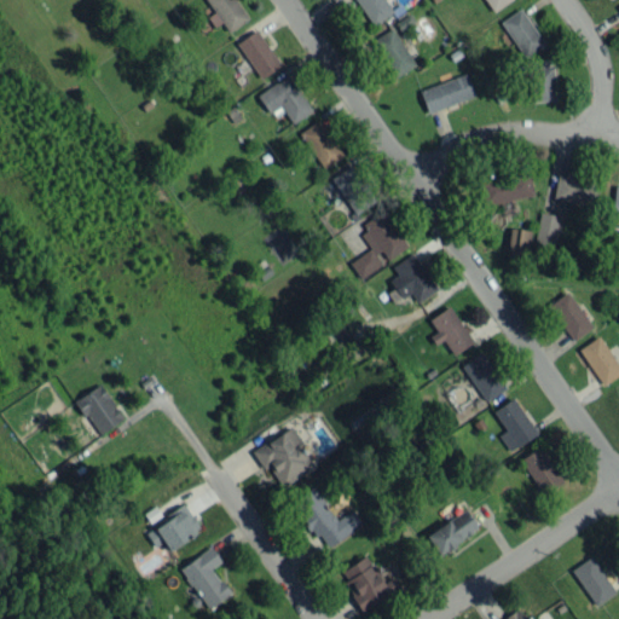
[(207,0),(227,32),(247,19),(235,0),(207,0)]
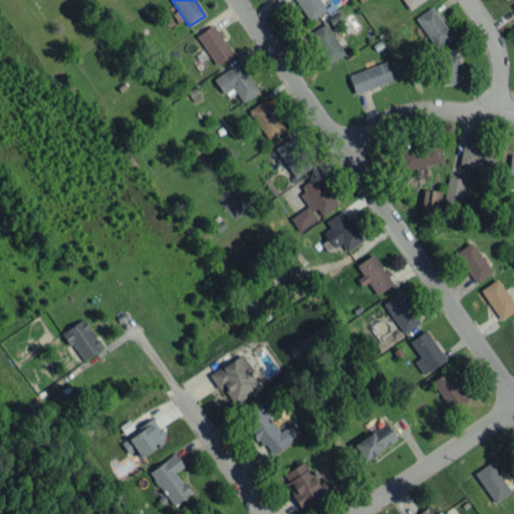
[(295,0),(308,20),(326,10),(319,0),(295,0)]
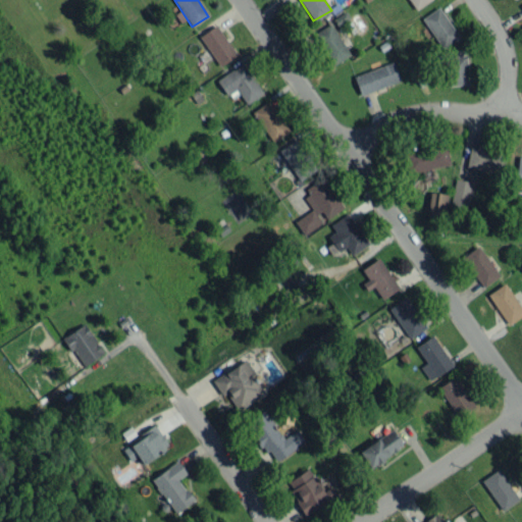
[(408,0),(413,9),(430,0),(408,0)]
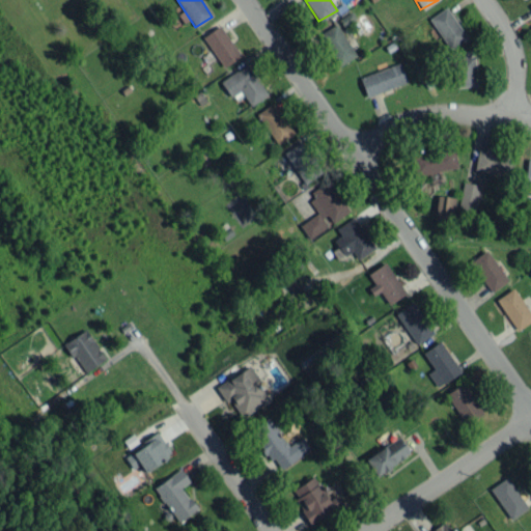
[(467,38),(446,6),(428,18),(449,50),(467,38)]
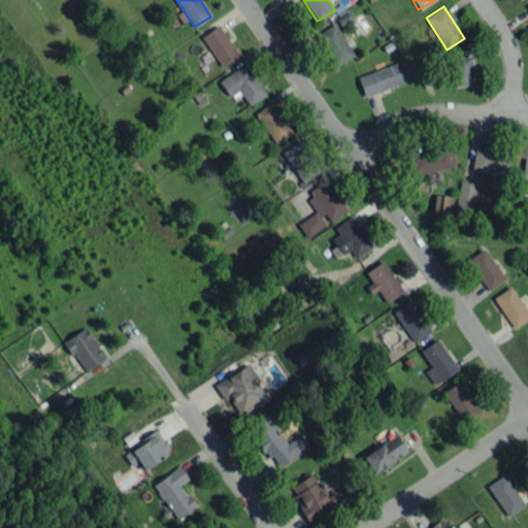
[(318,33),(335,66),(353,56),(335,24),(318,33)]
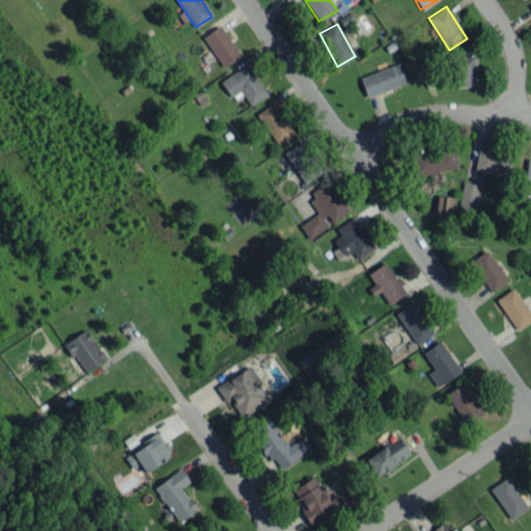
[(202,36),(224,67),(241,55),(219,25),(202,36)]
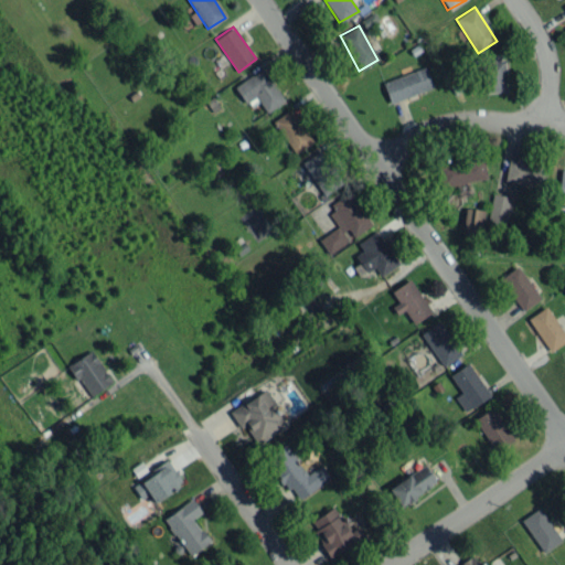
[(484,92),(505,91),(504,60),(483,61),(484,92)]
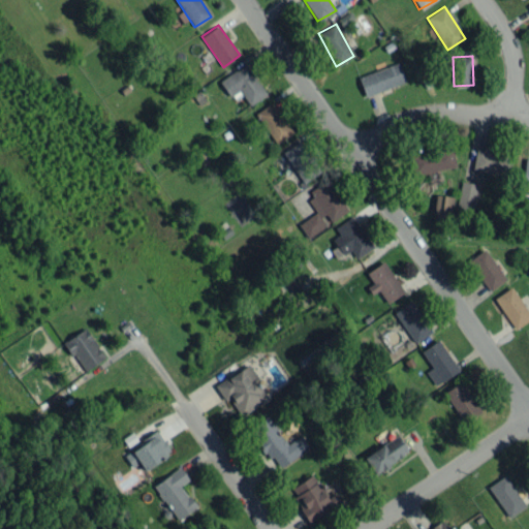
[(405,82),(398,62),(358,76),(365,96),(405,82)]
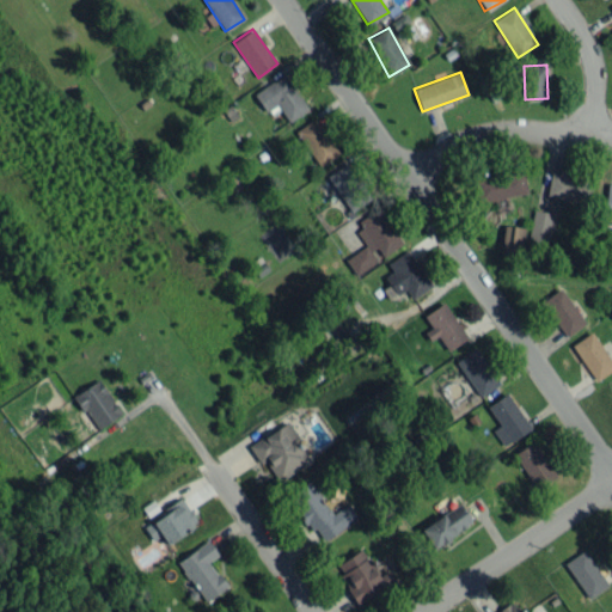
[(254,93),(265,111),(276,104),(288,122),(307,109),(283,73),(254,93)]
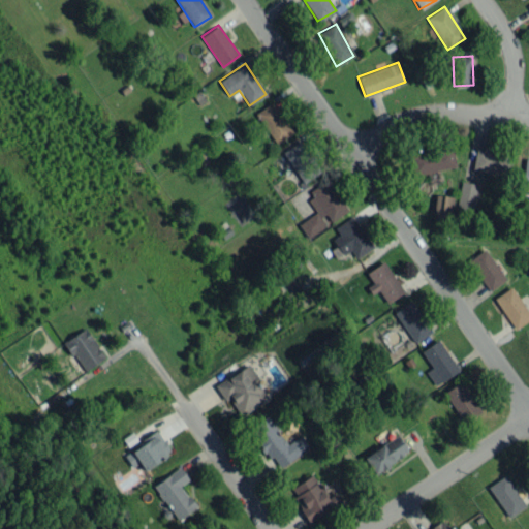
[(255,114),(277,144),(293,131),(272,101),(255,114)]
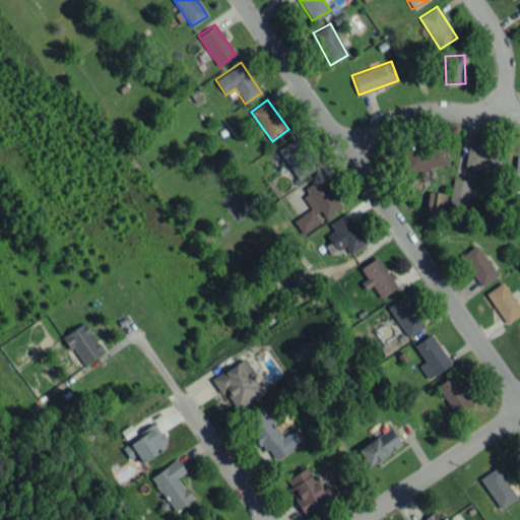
[(297,180),(315,169),(297,137),(278,147),(297,180)]
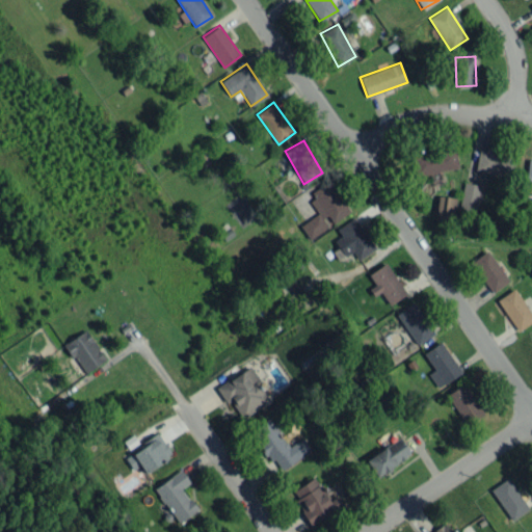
[(514,157),(506,156),(506,152),(479,147),(475,169),(510,176),(514,157)]
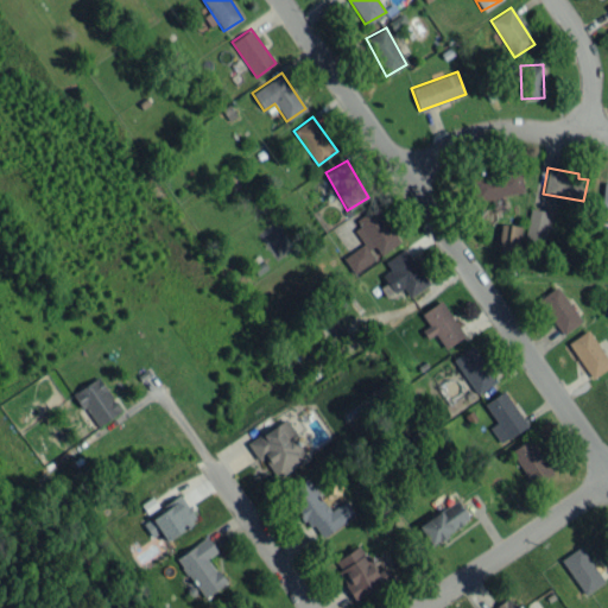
[(473,175),(474,197),(521,196),(521,173),(473,175)]
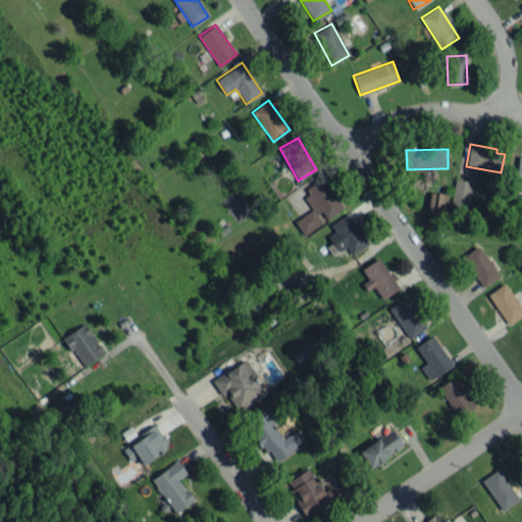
[(312,209),(295,220),(304,233),(324,221),(323,220),(343,208),(323,178),(301,193),(312,209)]
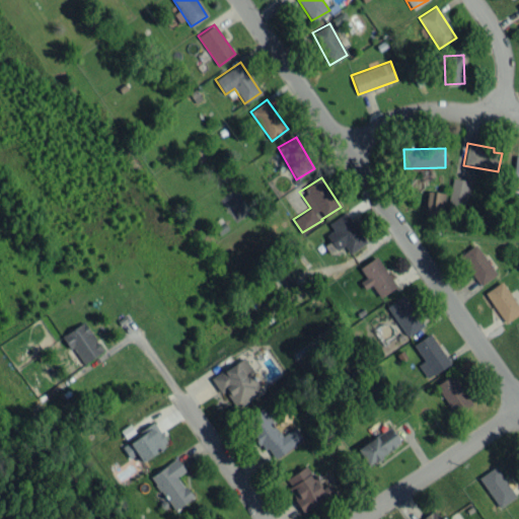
[(447,202),(463,206),(469,181),(453,177),(447,202)]
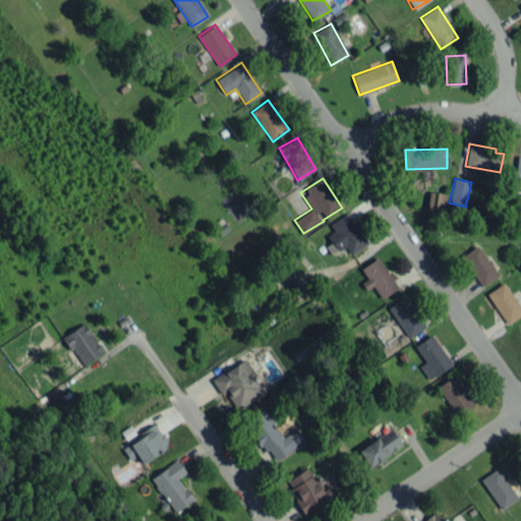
[(425,213),(443,216),(446,193),(428,191),(425,213)]
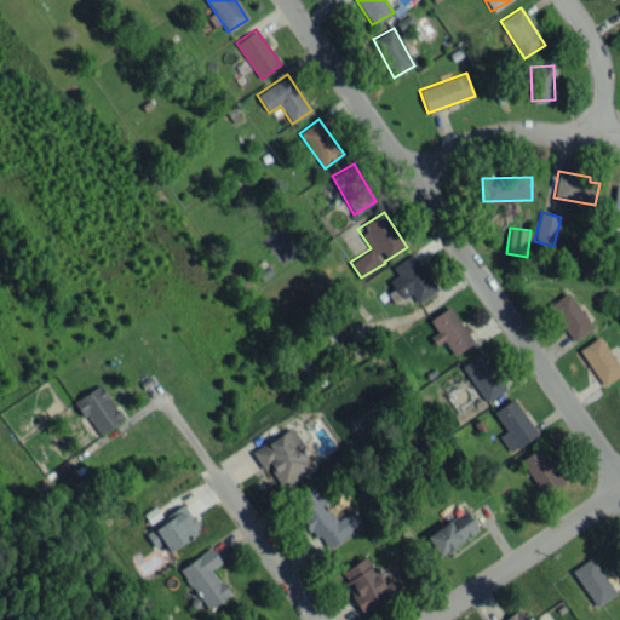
[(412,293),(417,302),(435,292),(414,253),(392,265),(397,275),(390,279),(401,299),(412,293)]
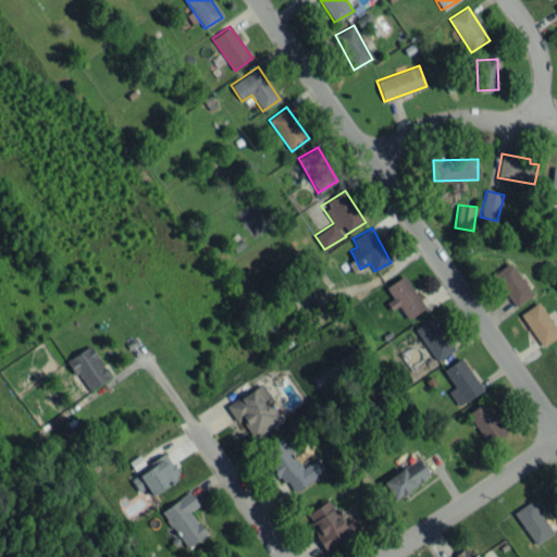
[(493,273),(512,307),(532,295),(511,262),(493,273)]
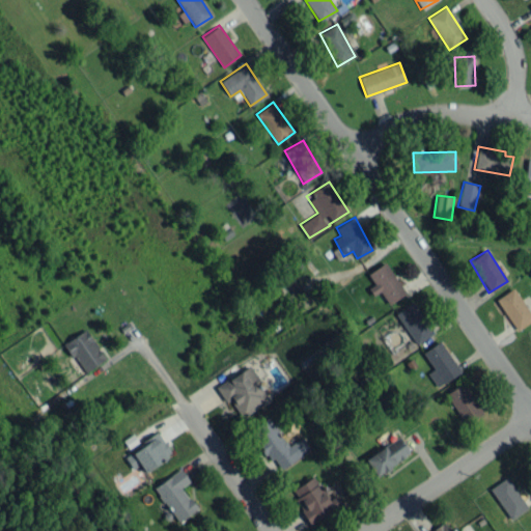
[(368,288),(373,296),(380,291),(389,304),(406,292),(384,261),(367,274),(374,283),(368,288)]
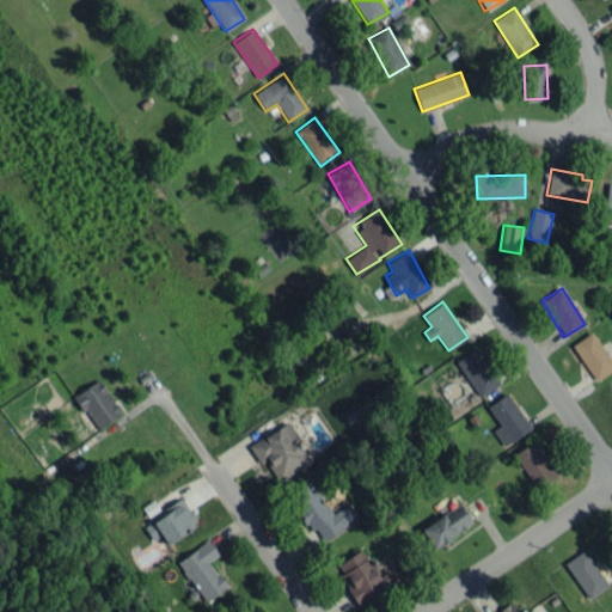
[(355,348),(347,331),(331,338),(340,355),(355,348)]
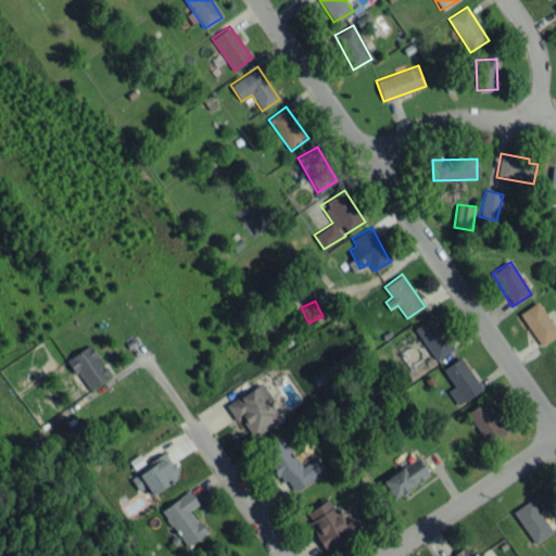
[(541,345),(555,335),(555,329),(536,301),(519,313),(541,345)]
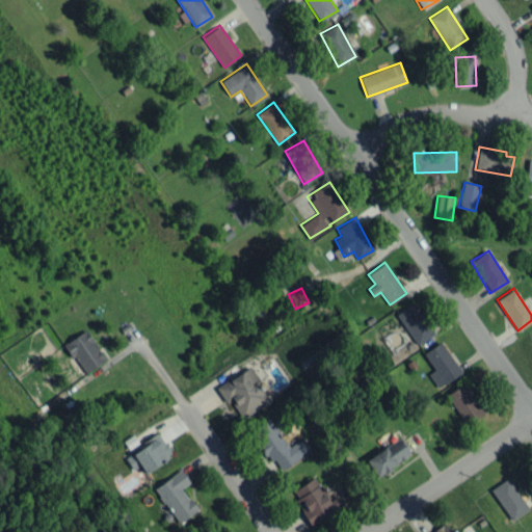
[(434,331),(413,301),(396,314),(418,344),(434,331)]
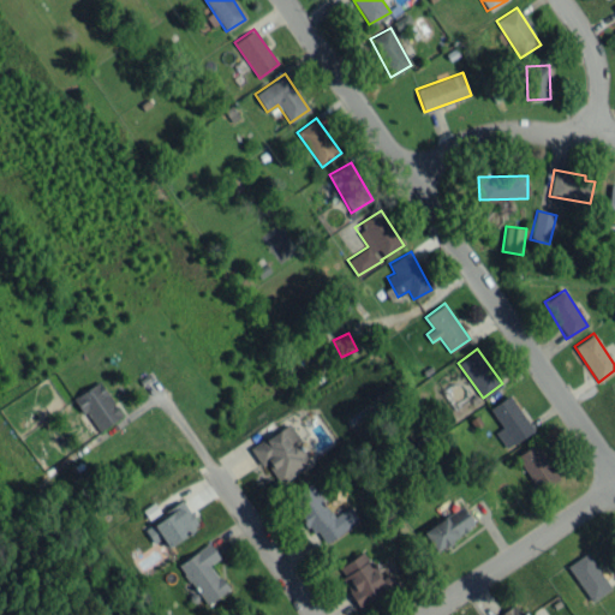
[(97,433),(123,416),(99,381),(75,398),(97,433)]
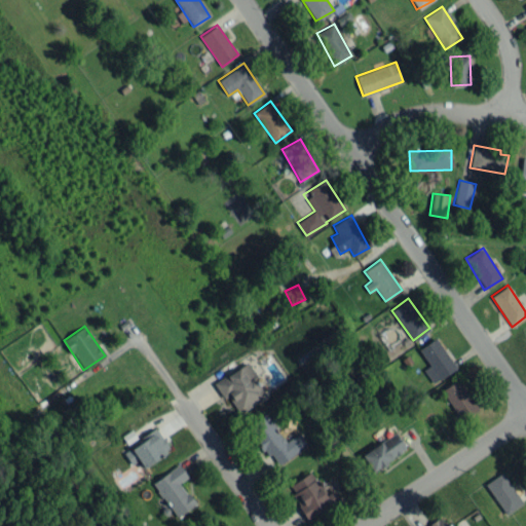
[(455,368),(436,337),(418,348),(429,366),(423,369),(433,383),(455,368)]
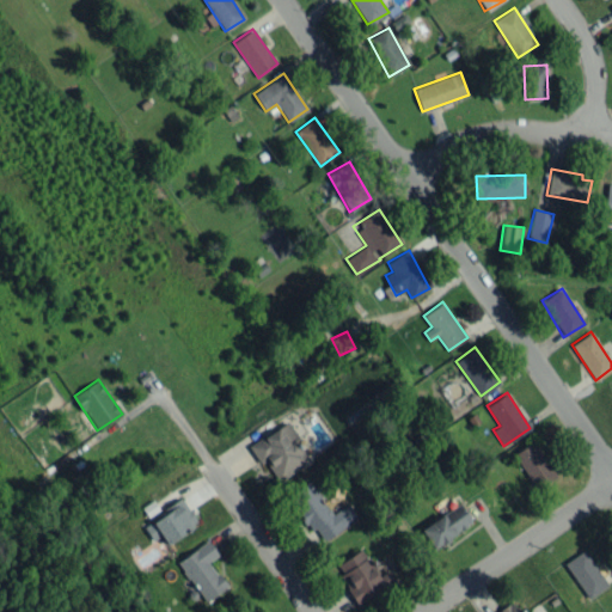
[(251,445),(276,483),(311,459),(285,421),(251,445)]
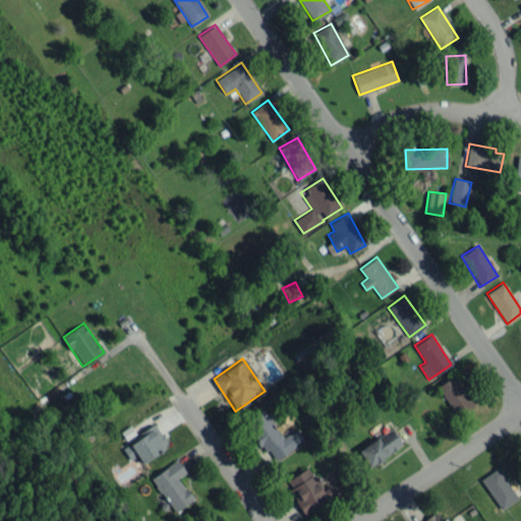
[(473,406),(454,374),(438,385),(457,416),(473,406)]
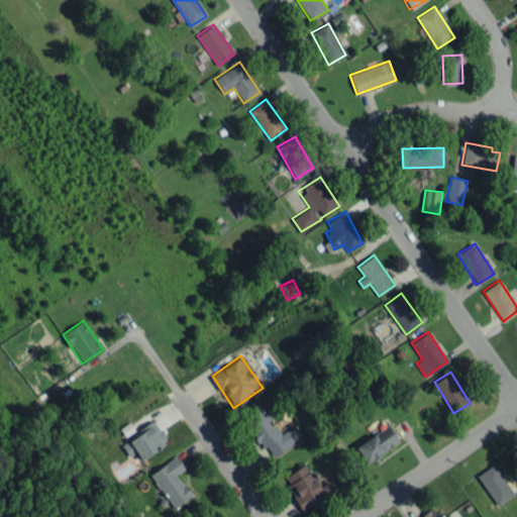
[(270,458),(301,438),(293,425),(279,434),(262,407),(243,418),(270,458)]
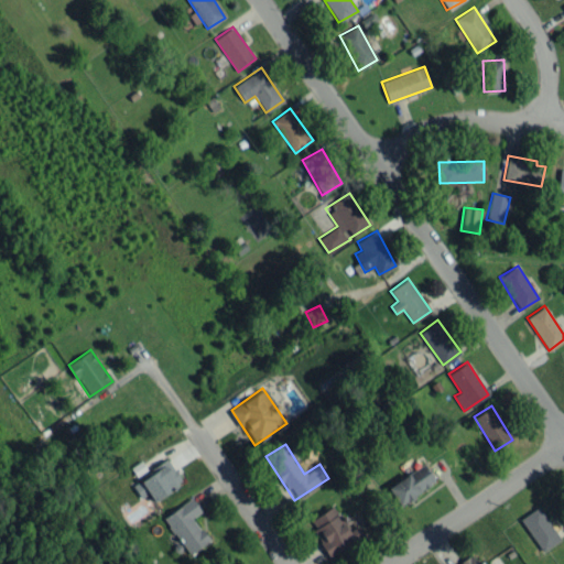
[(148,494),(153,501),(183,481),(167,458),(130,484),(140,498),(148,494)]
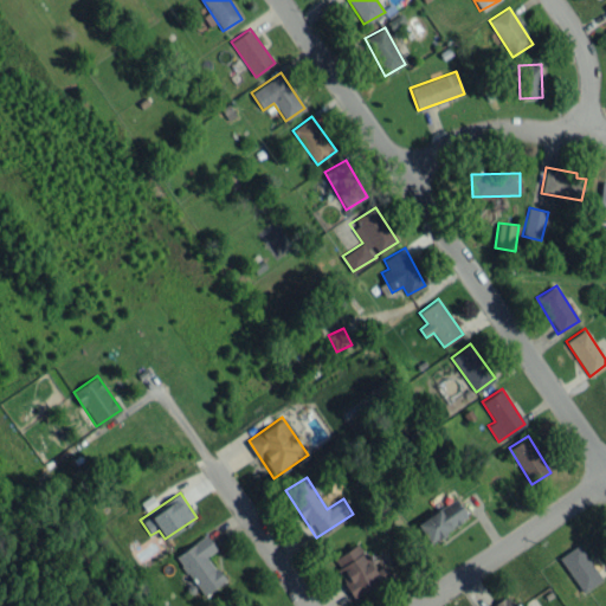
[(426,541),(468,520),(457,500),(416,520),(426,541)]
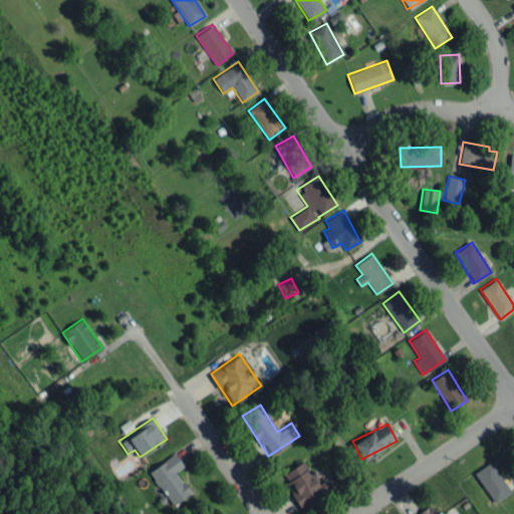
[(190,493),(176,470),(183,466),(175,454),(149,470),(172,505),(190,493)]
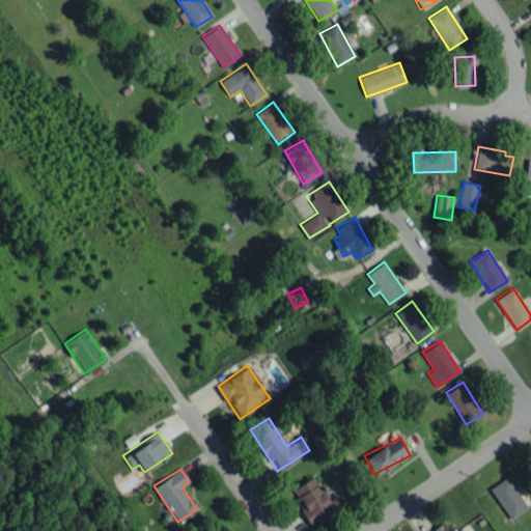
[(311,524),(342,503),(336,495),(329,500),(313,476),(289,491),(311,524)]
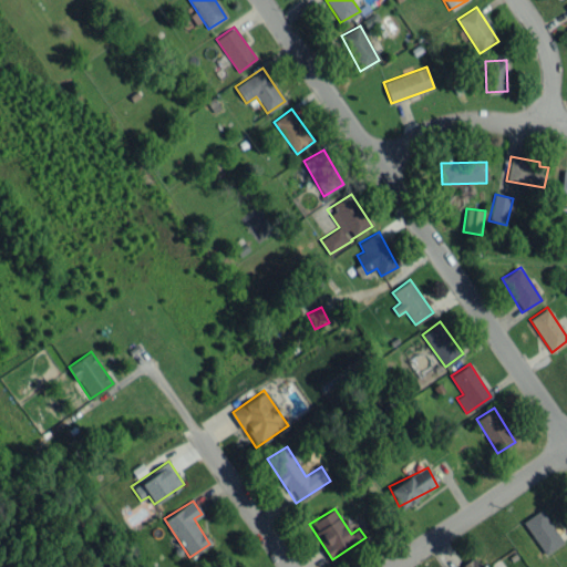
[(522,521),(545,555),(564,543),(540,508),(522,521)]
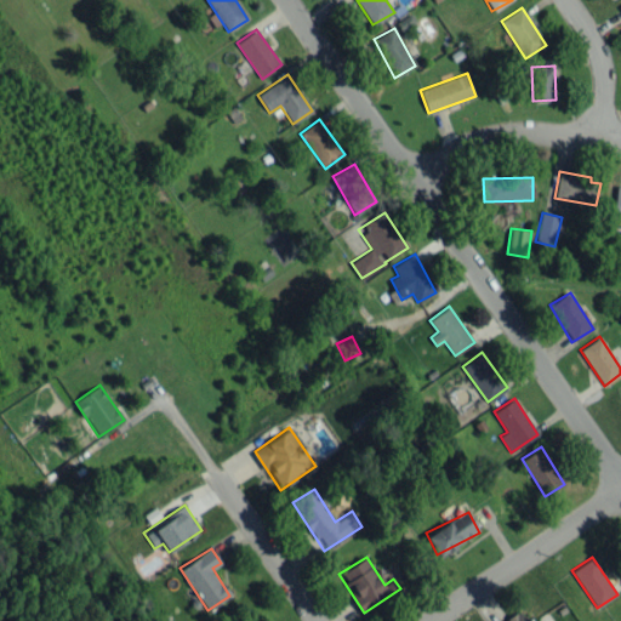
[(502,620),(529,620),(523,610),(502,620)]
